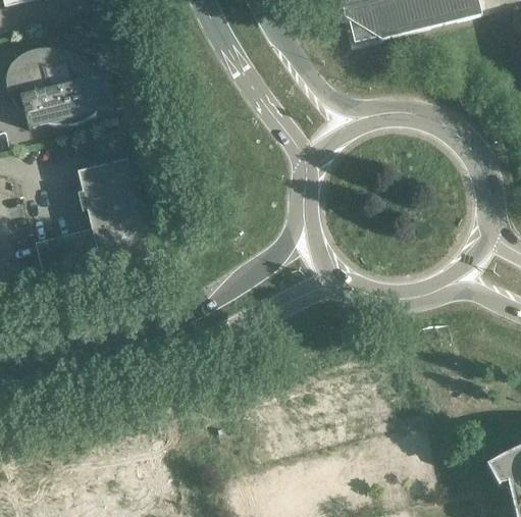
[(340,0),(344,15),(348,17),(354,40),(376,35),(380,37),(481,12),(477,0),(340,0)]
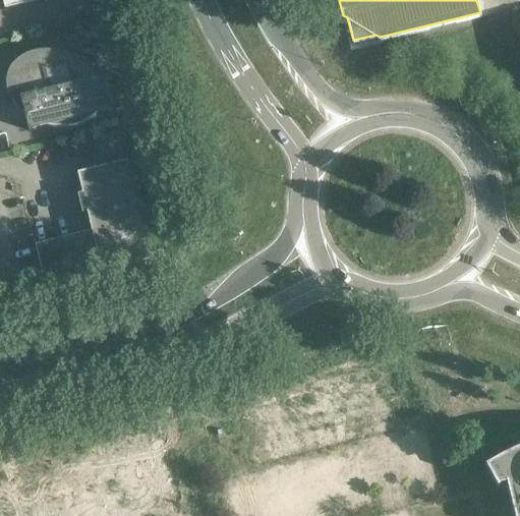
[(110,105),(114,106),(106,71),(103,74),(99,75),(98,74),(97,72),(94,68),(91,65),(83,58),(78,55),(73,53),(68,50),(62,49),(57,47),(52,47),(49,47),(43,47),(37,47),(33,48),(29,50),(23,51),(20,53),(16,56),(13,60),(10,63),(8,67),(7,71),(6,75),(6,80),(7,86),(8,90),(21,86),(23,94),(19,93),(29,126),(31,124),(46,120),(50,121),(55,121),(59,122),(64,122),(69,121),(74,120),(78,119),(82,117),(88,114),(93,111),(96,108),(110,105)]
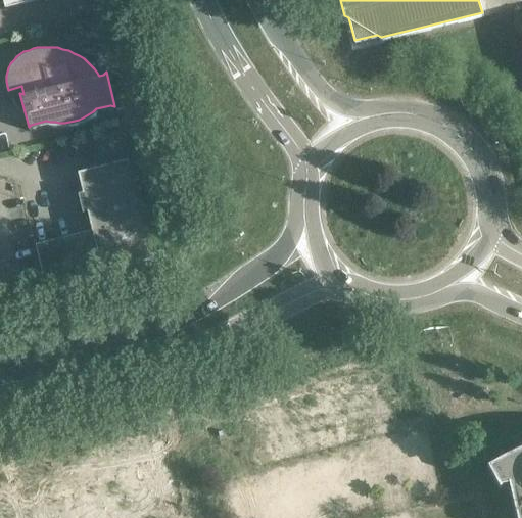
[(151,254),(127,156),(77,169),(91,227),(34,240),(46,289),(114,273),(112,264),(151,254)]
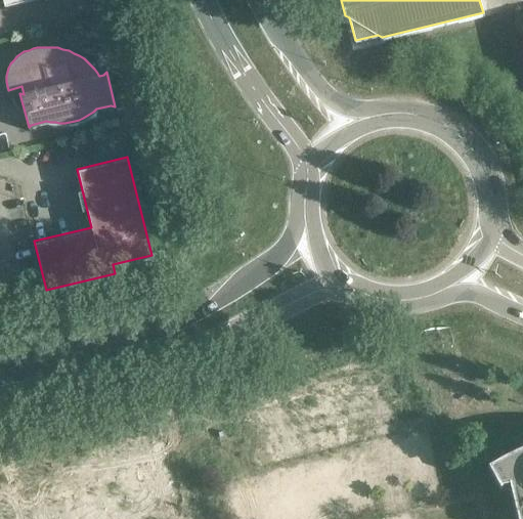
[(509,481),(517,518),(522,518),(522,445),(521,446),(512,450),(504,455),(488,464),(499,485),(502,484),(500,483),(509,481)]
